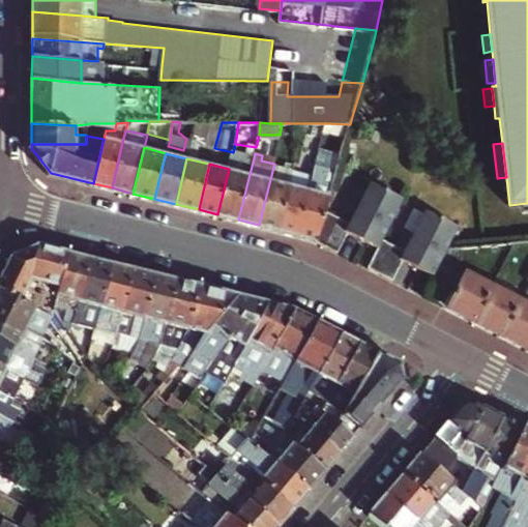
[(217,214),(238,220),(250,174),(229,169),(217,214)]
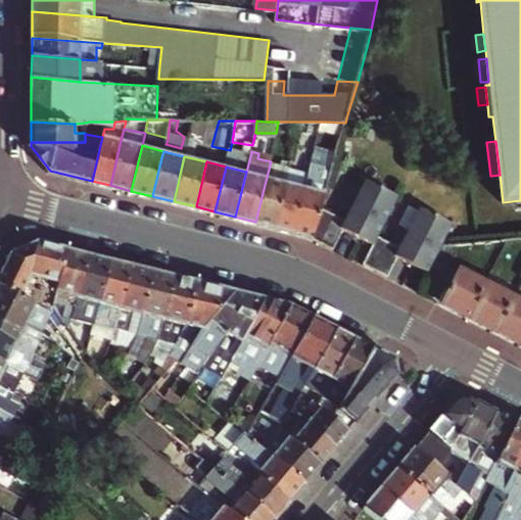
[(255,222),(275,227),(287,182),(267,177),(255,222)]
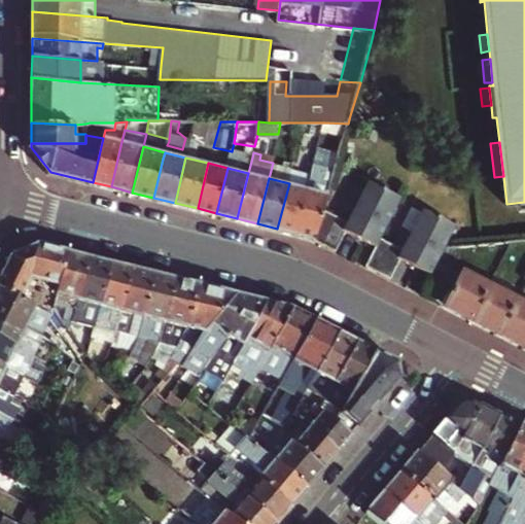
[(379,246),(382,238),(403,198),(371,181),(350,221),(324,208),(316,238),(339,250),(349,231),(379,246)]
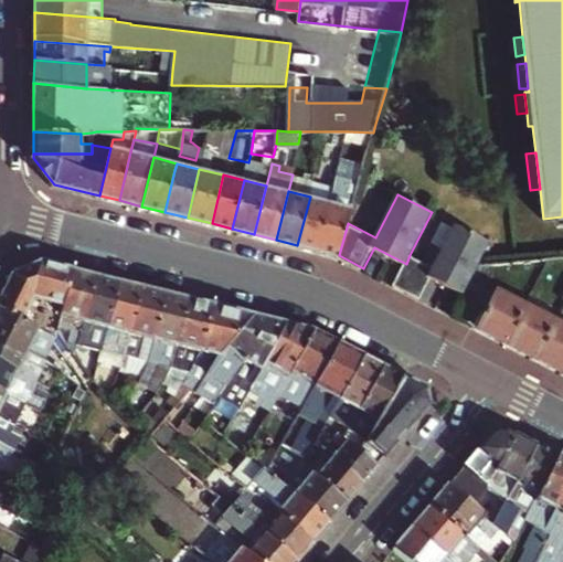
[(297,245),(317,250),(330,204),(330,202),(310,197),(297,245)]
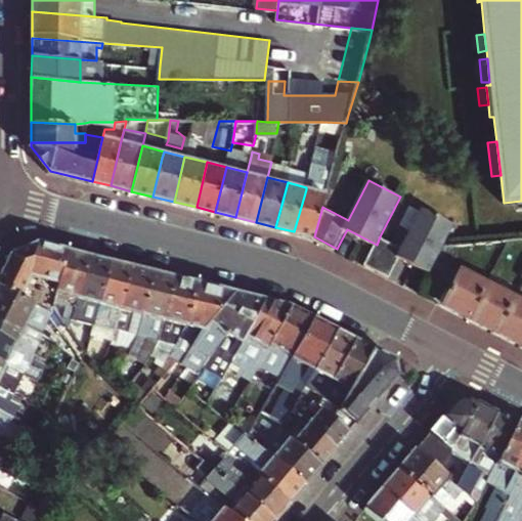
[(314,236),(322,207),(327,192),(306,187),(306,189),(294,231),(314,236)]
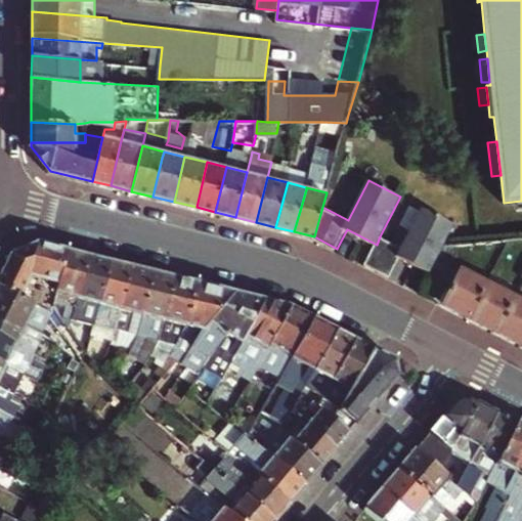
[(444,246),(445,246),(455,224),(424,208),(403,248),(380,236),(377,245),(366,264),(392,276),(401,258),(431,272),(444,246)]
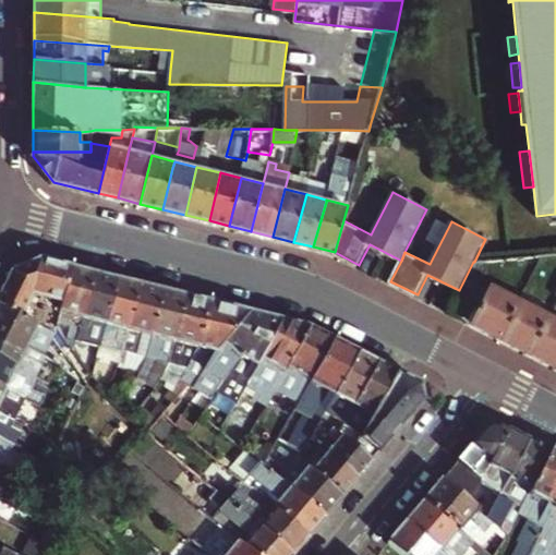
[(57,323),(58,320),(71,264),(40,256),(11,272),(0,292),(0,301),(55,330),(57,323)]
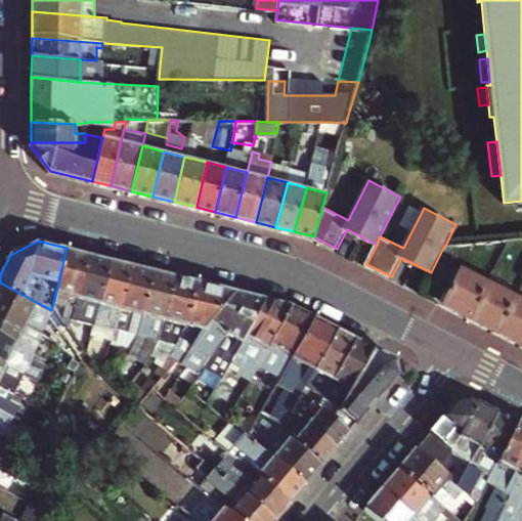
[(63,314),(73,316),(89,254),(67,248),(54,300),(67,303),(63,314)]
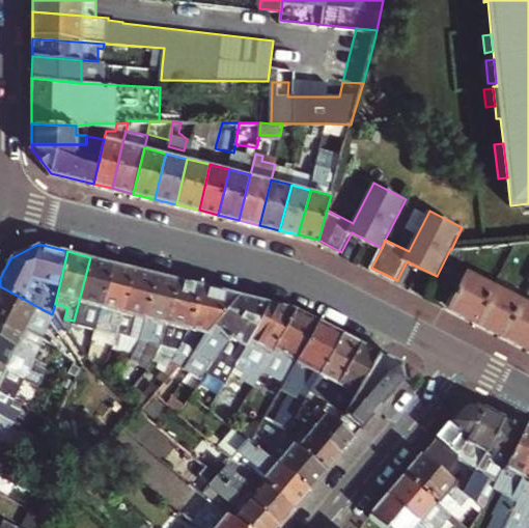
[(74,321),(96,327),(112,262),(90,257),(74,321)]
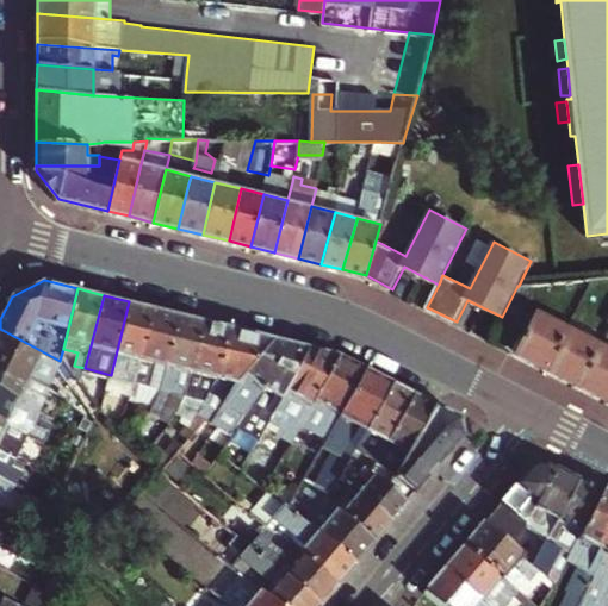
[(107,387),(132,393),(154,307),(129,301),(111,375),(107,387)]
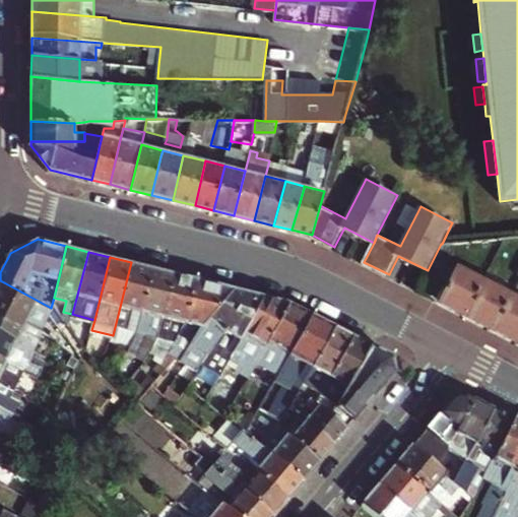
[(134,309),(141,310),(152,268),(131,262),(113,335),(126,338),(129,328),(134,309)]
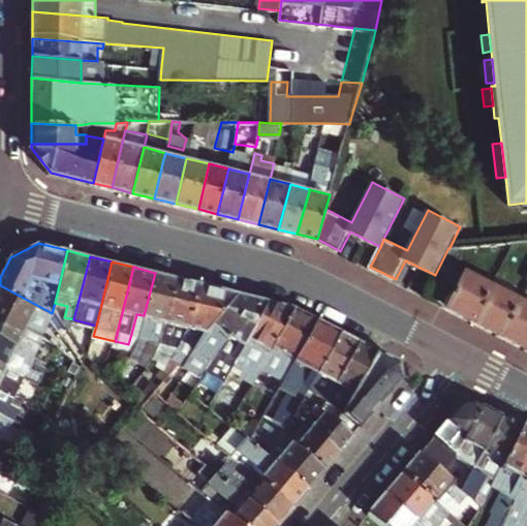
[(445,305),(474,319),(491,285),(463,271),(456,286),(436,277),(427,295),(445,305)]
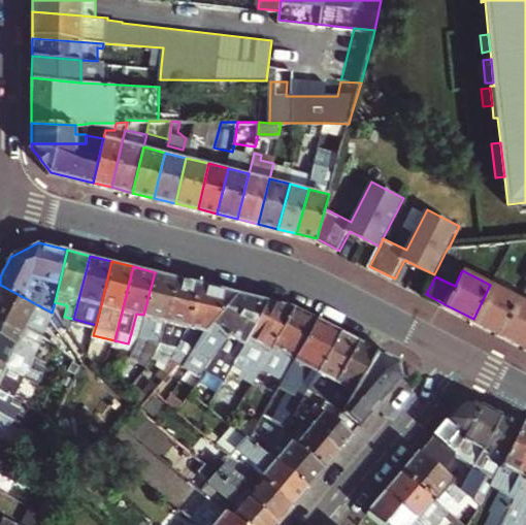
[(157,352),(161,340),(176,277),(155,272),(143,315),(139,335),(127,358),(137,362),(144,366),(157,352)]
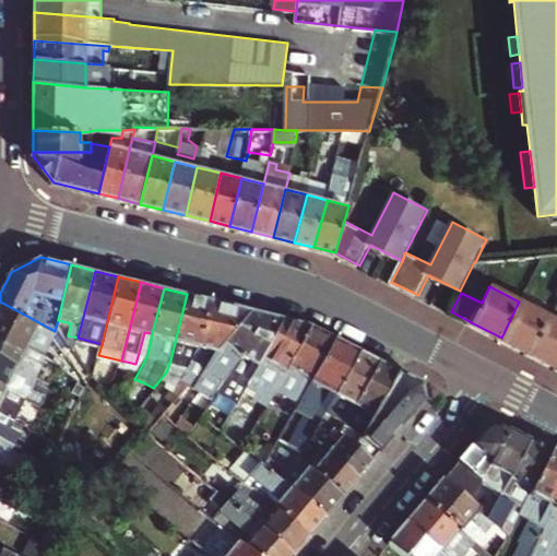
[(192,357),(198,344),(209,299),(187,294),(170,361),(166,373),(181,377),(182,377),(192,357)]
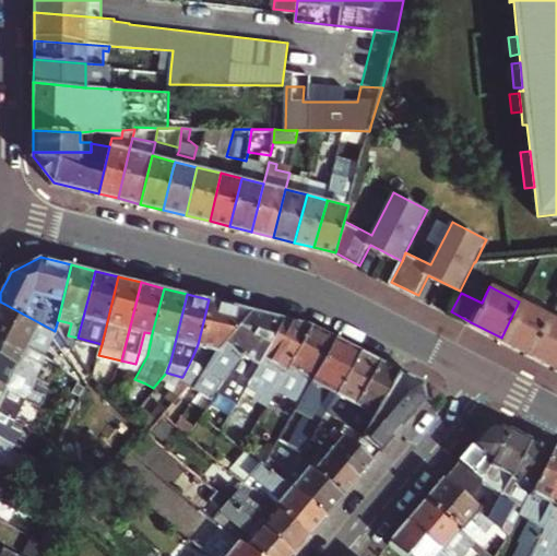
[(200,370),(208,361),(250,309),(209,299),(198,344),(192,357),(182,377),(185,378),(189,382),(190,381),(200,370)]
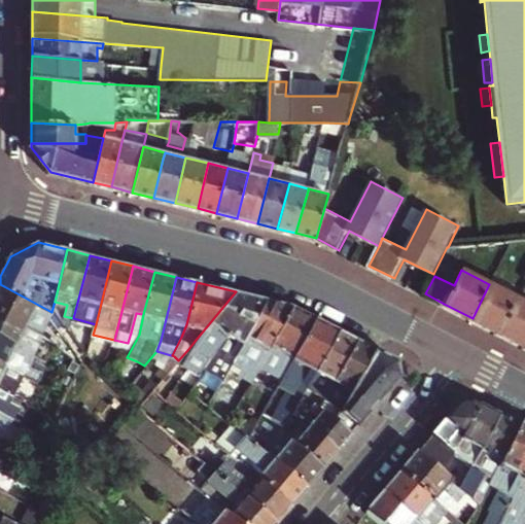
[(50,316),(51,312),(0,284),(0,310),(44,334),(50,316)]
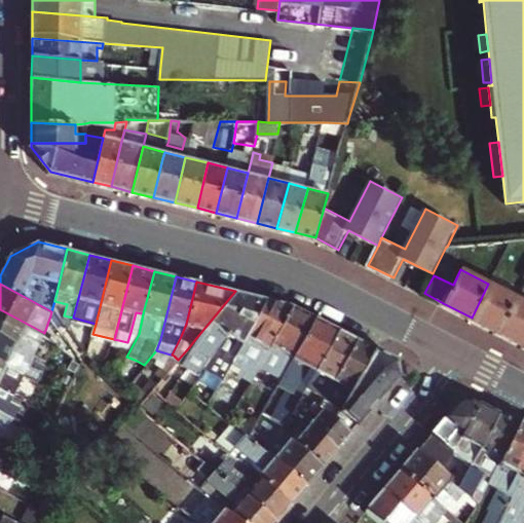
[(472,318),(498,332),(516,298),(488,284),(472,318)]
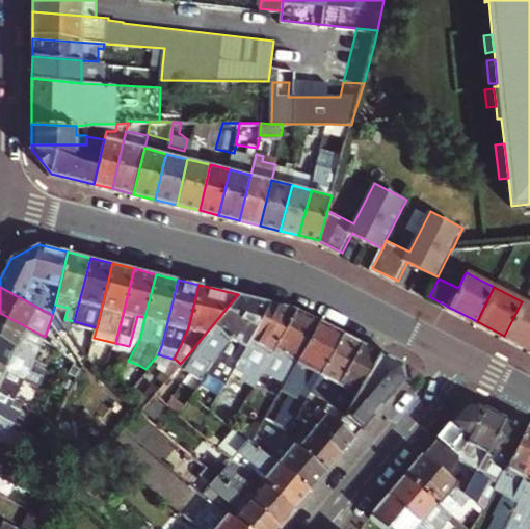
[(209,371),(206,370),(240,320),(232,313),(244,296),(238,294),(197,343),(190,352),(181,363),(189,370),(202,380),(209,371)]
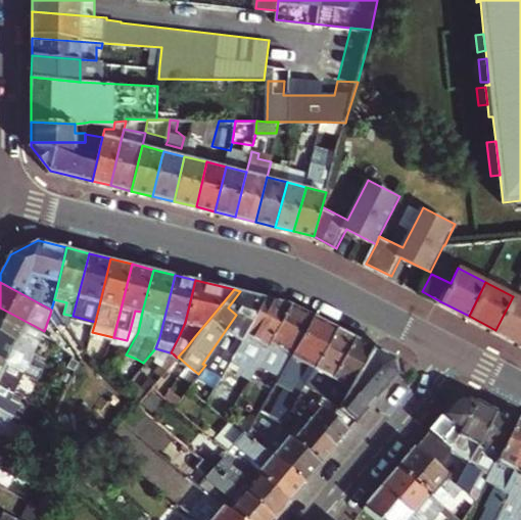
[(228,308),(236,315),(250,293),(240,291),(228,308)]
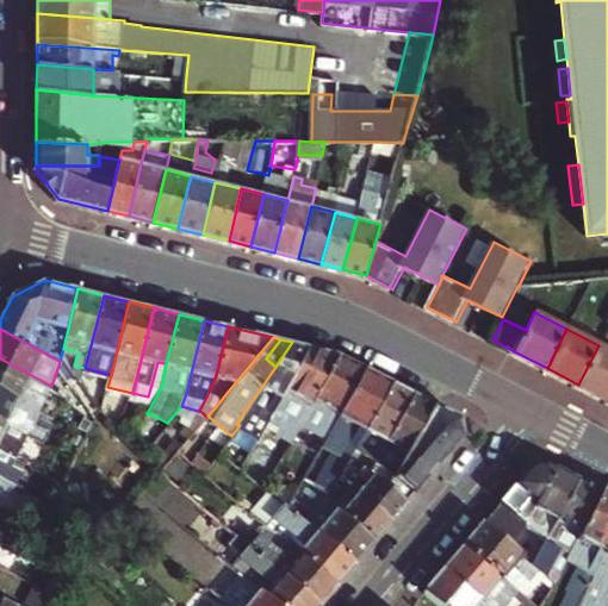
[(274,410),(285,391),(309,347),(292,342),(275,367),(236,424),(240,425),(243,428),(248,419),(264,429),(265,426),(274,410)]
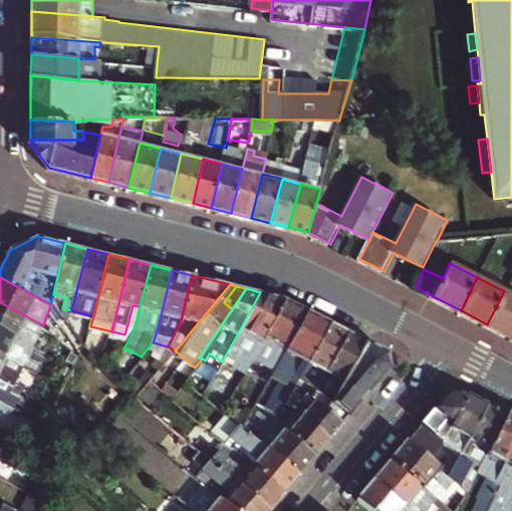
[(511,294),(504,291),(487,324),(511,336),(511,294)]
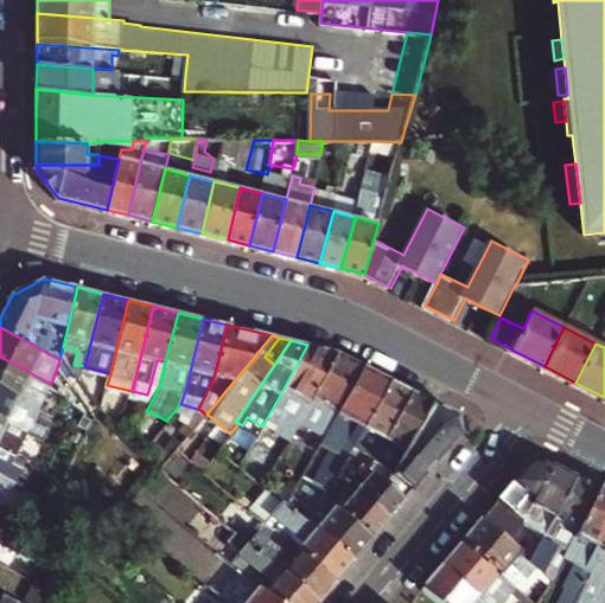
[(290,437),(312,397),(337,352),(307,345),(284,389),(273,408),(284,415),(275,430),(290,437)]
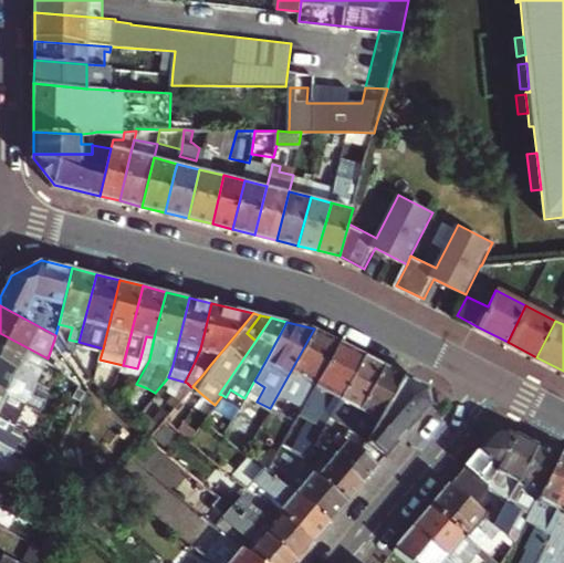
[(304,405),(315,385),(338,342),(314,329),(291,371),(306,378),(302,386),(296,384),(282,412),(295,419),(300,412),(304,405)]
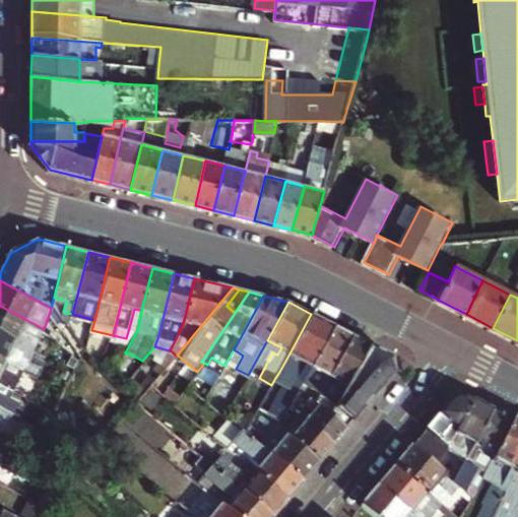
[(0,329),(34,348),(44,329),(0,306),(0,329)]
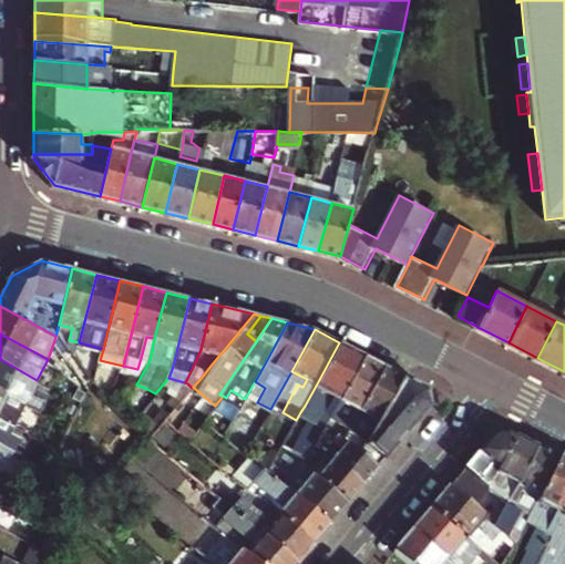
[(141,358),(150,360),(154,338),(146,337),(141,358)]
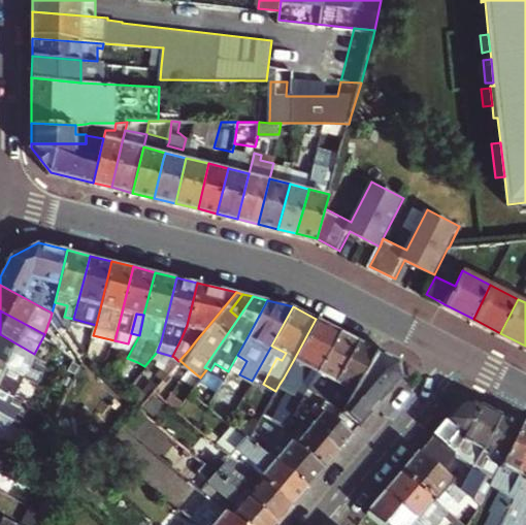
[(295,408),(303,394),(339,331),(316,319),(294,359),(299,362),(289,380),(284,378),(280,384),(290,389),(273,418),(286,426),(293,414),(296,417),(299,412),(295,408)]
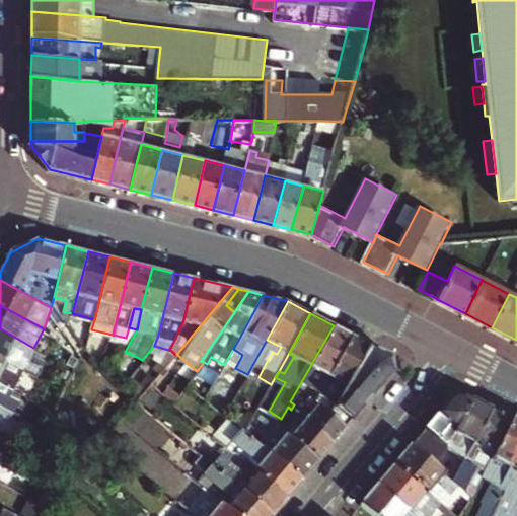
[(319,389),(328,374),(352,335),(334,325),(298,387),(304,391),(309,383),(319,389)]
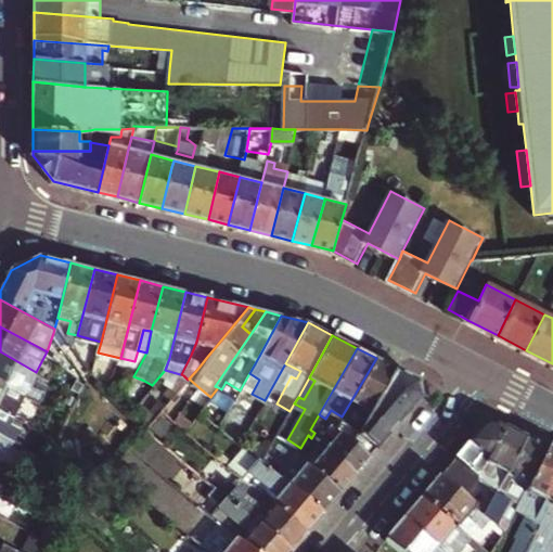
[(0,380),(26,394),(36,372),(0,351),(0,380)]
